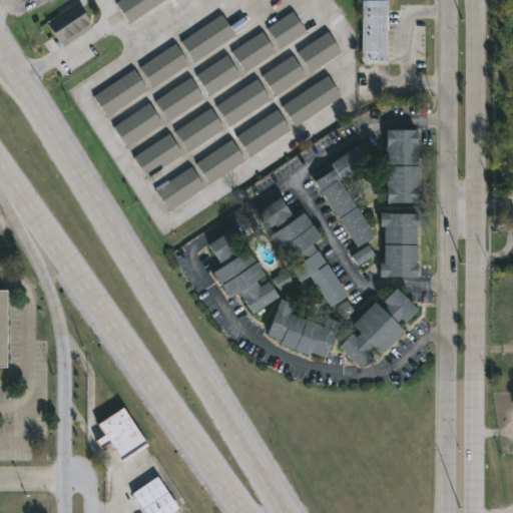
[(162,0),(129,23),(116,2),(119,0),(162,0)]
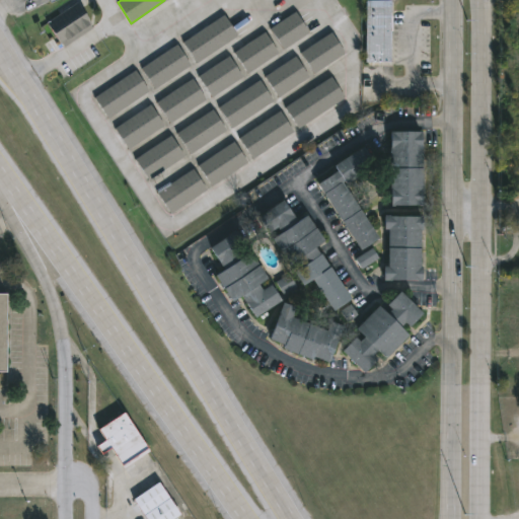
[(367,61),(367,0),(391,0),(391,61),(367,61)]
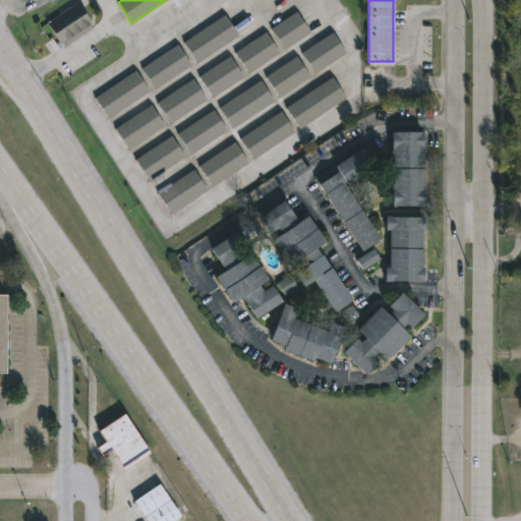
[(93,27),(63,47),(47,21),(77,1),(92,23),(91,24),(93,27)]
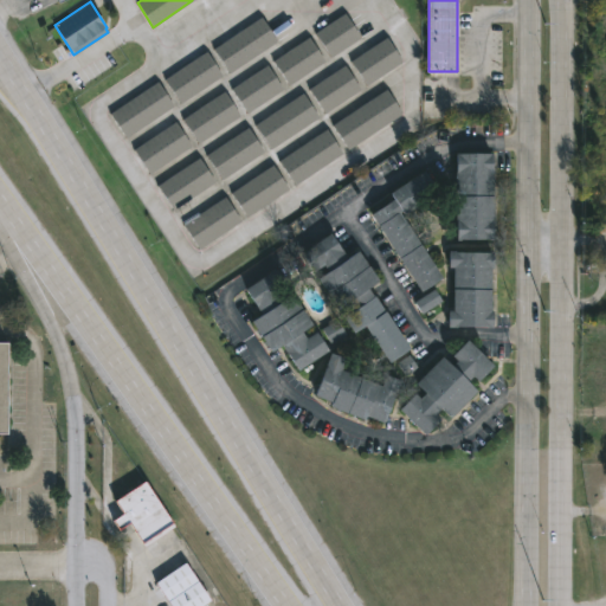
[(361,36),(331,56),(315,32),(346,12),(361,36)]
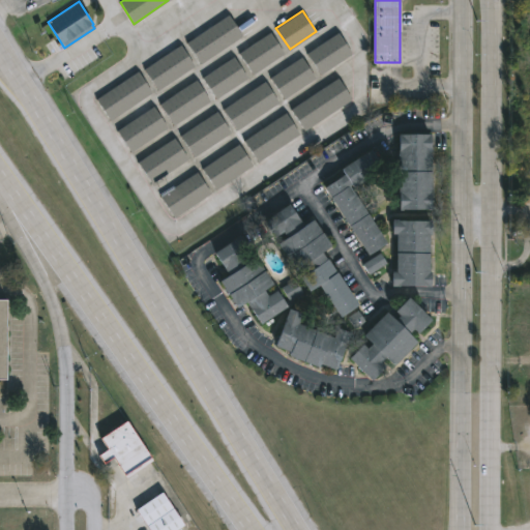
[(243,35),(201,63),(186,42),(229,13),(243,35)]
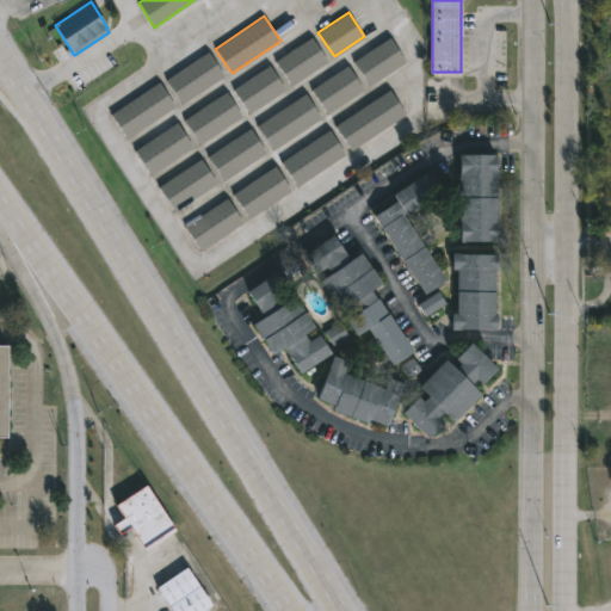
[(328,62),(291,86),(276,61),(312,37),(328,62)]
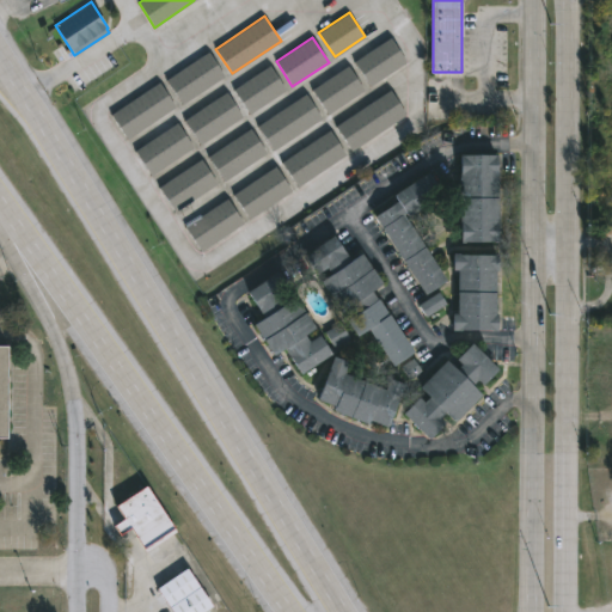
[(407,62),(371,86),(354,61),(390,37),(407,62)]
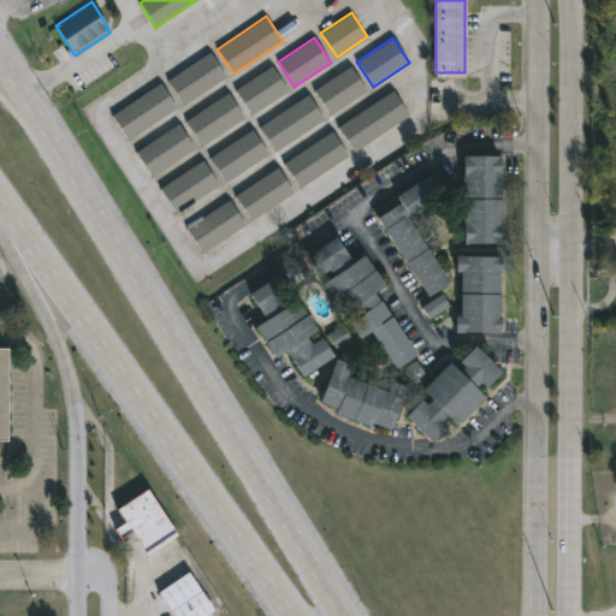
[(226,76),(183,105),(167,80),(209,52),(226,76)]
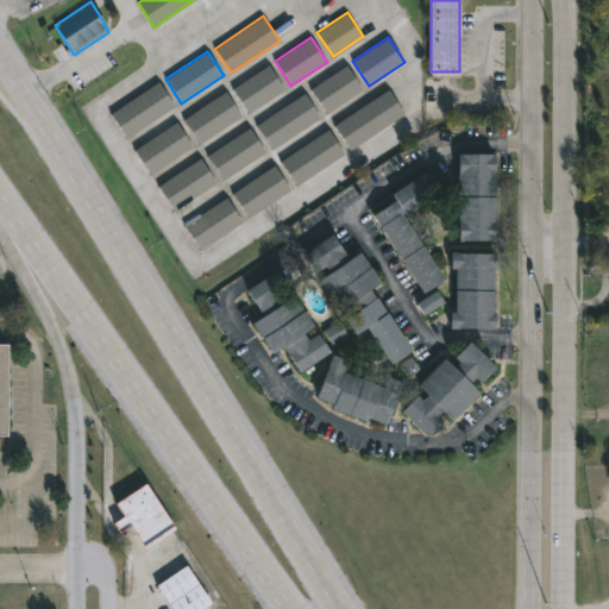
[(284,89),(249,113),(232,89),(268,64),(284,89)]
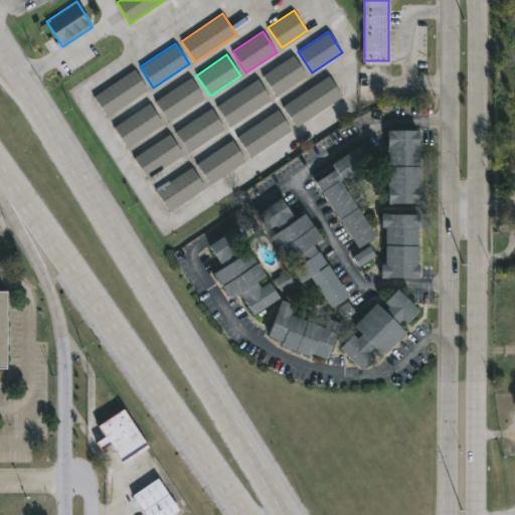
[(307,74),(276,96),(263,74),(294,54),(307,74)]
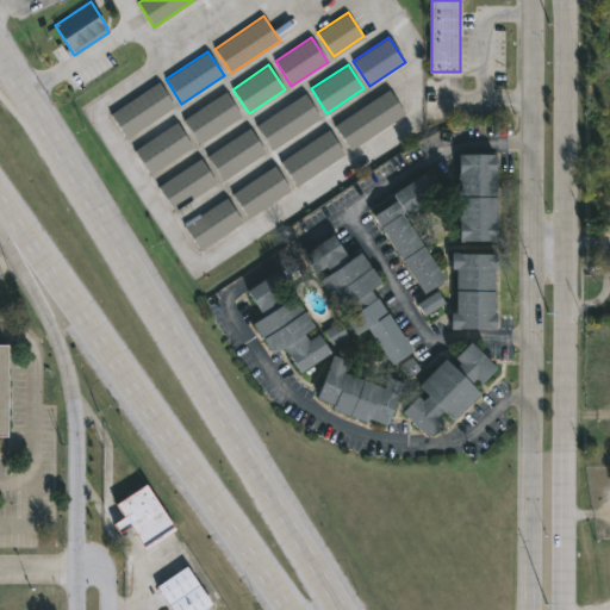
[(174,106),(126,138),(111,114),(157,82),(174,106)]
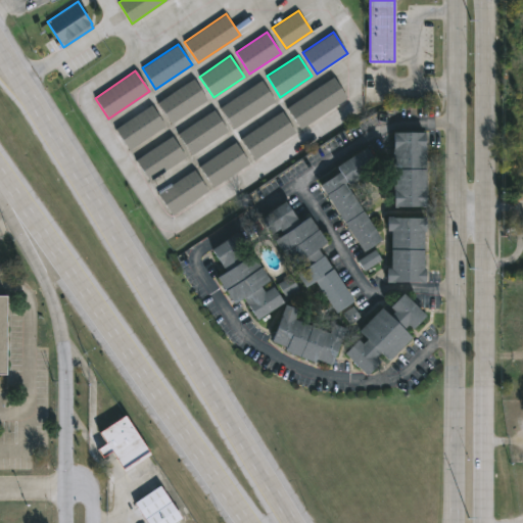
[(348,97),(301,129),(287,107),(334,77),(348,97)]
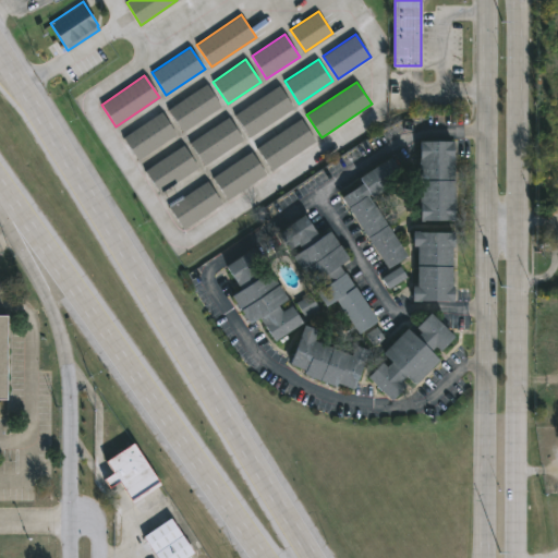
[(222,107),(183,132),(168,109),(207,84),(222,107)]
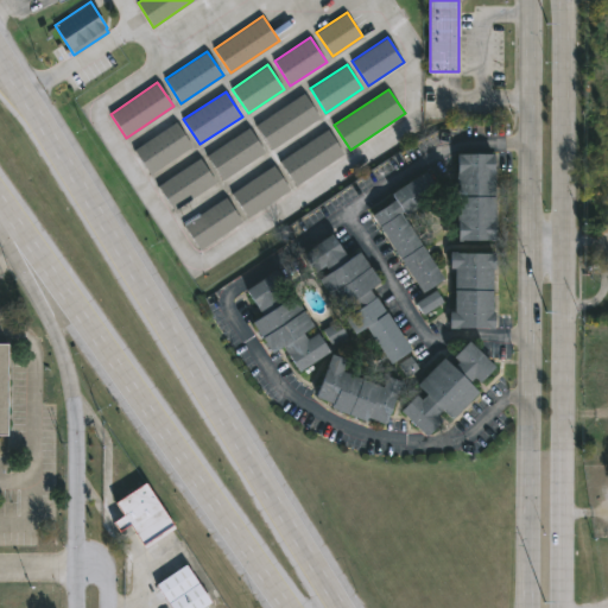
[(320,118),(272,150),(255,125),(304,93),(320,118)]
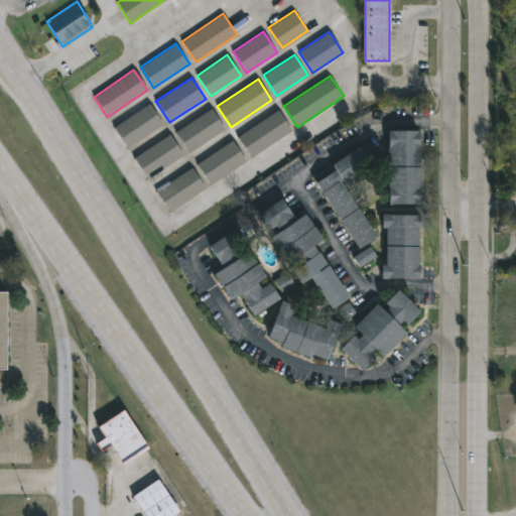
[(163,124),(128,147),(114,127),(149,103),(163,124)]
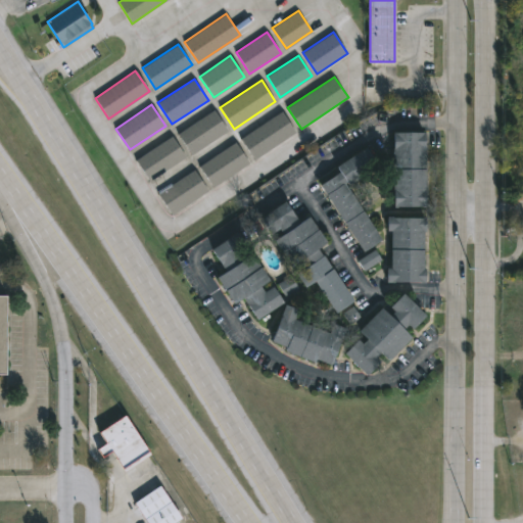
[(228,131),(192,154),(178,134),(214,109),(228,131)]
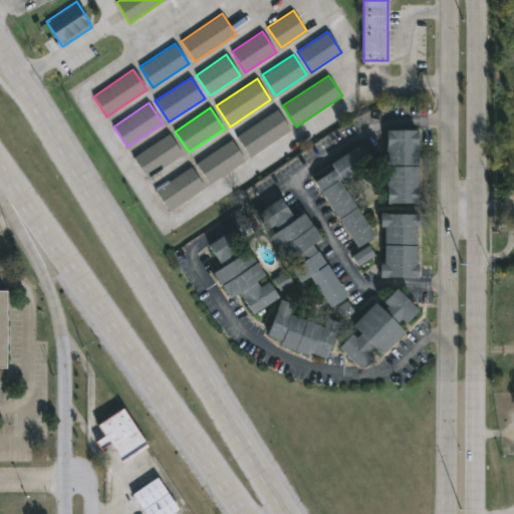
[(291,130),(250,156),(236,136),(277,108),(291,130)]
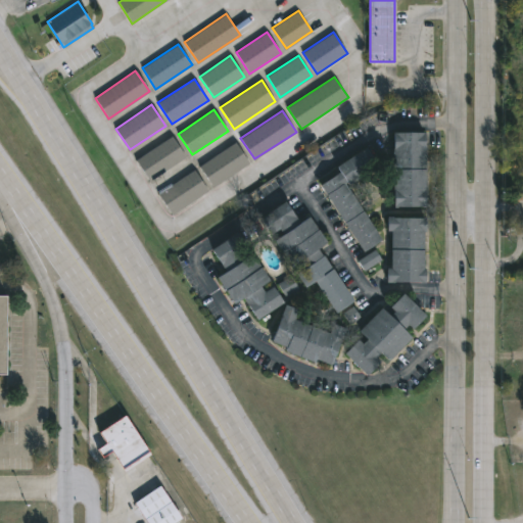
[(425,132),(425,148),(427,148),(426,207),(394,207),(394,189),(393,189),(394,132),(425,132)]
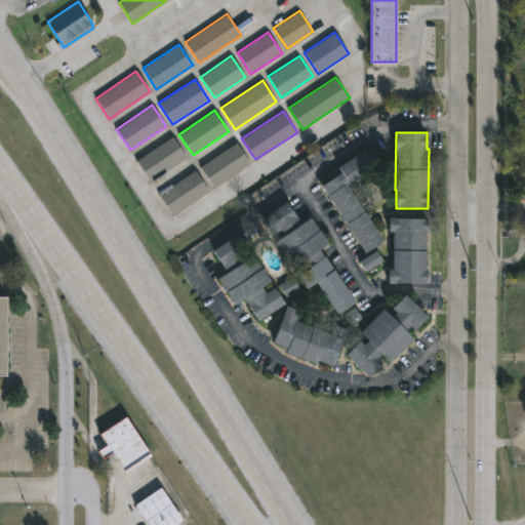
[(188,157),(151,182),(136,160),(173,135),(188,157)]
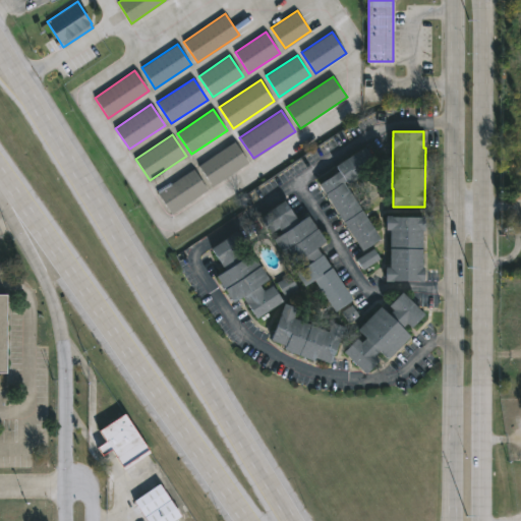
[(249,162),(213,186),(198,165),(235,140),(249,162)]
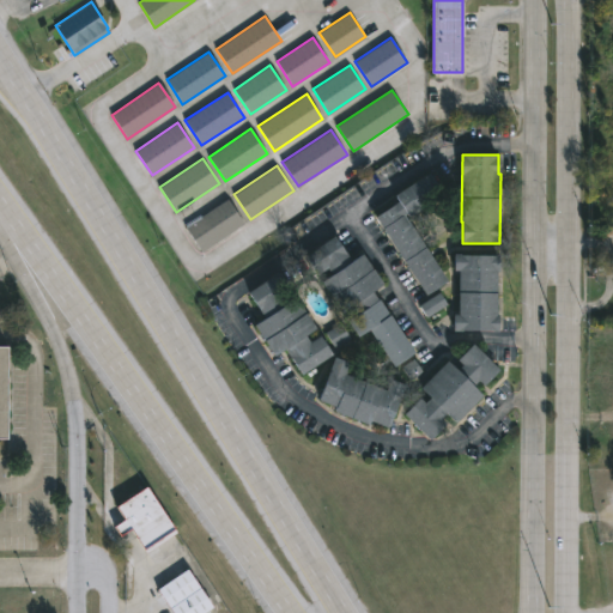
[(428,293),(426,293),(376,217),(399,201),(394,194),(430,171),(443,194),(407,217),(447,281),(428,293)]
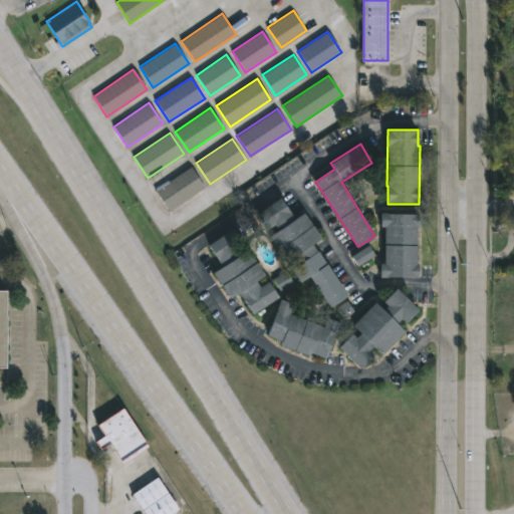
[(205,187),(169,211),(155,190),(191,167),(205,187)]
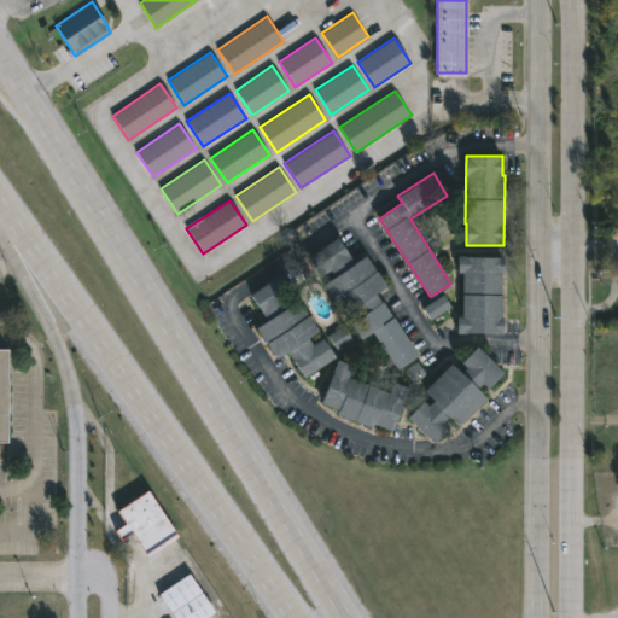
[(337,238),(355,263),(366,256),(385,286),(375,293),(382,302),(383,302),(420,359),(418,360),(427,375),(414,384),(403,367),(397,369),(371,331),(360,338),(350,324),(355,321),(350,313),(344,316),(307,260),(337,238)]
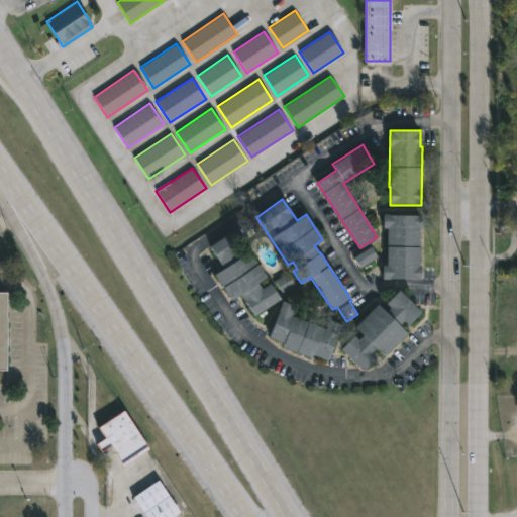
[(421,215),(421,230),(418,230),(418,266),(420,266),(421,280),(383,280),(382,266),(387,266),(387,228),(383,228),(383,215),(421,215)]
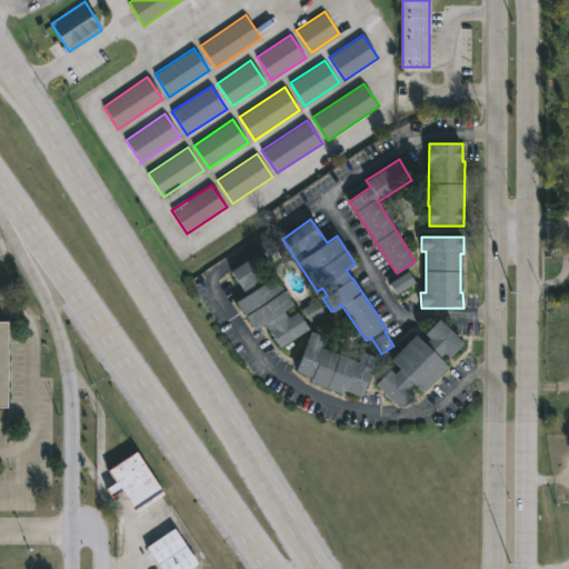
[(275,277),(277,277),(293,305),(285,310),(288,317),(298,311),(310,329),(281,349),(266,325),(255,331),(236,301),(246,295),(230,270),(259,252),(275,277)]
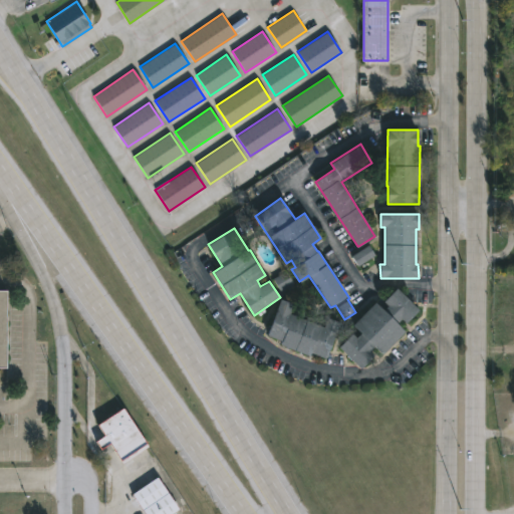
[(374,256),(367,245),(351,256),(357,266),(374,256)]
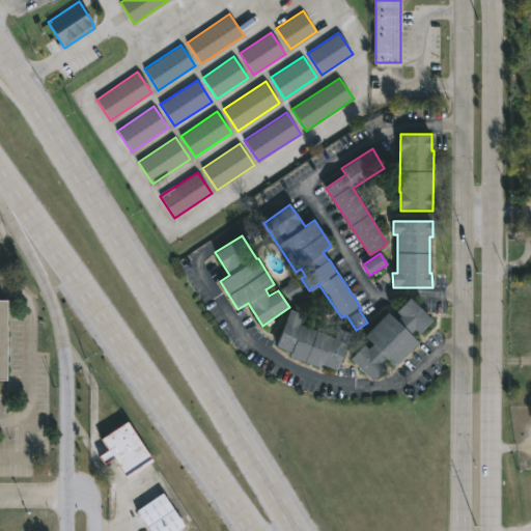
[(283,286),(288,302),(303,297),(298,282),(283,286)]
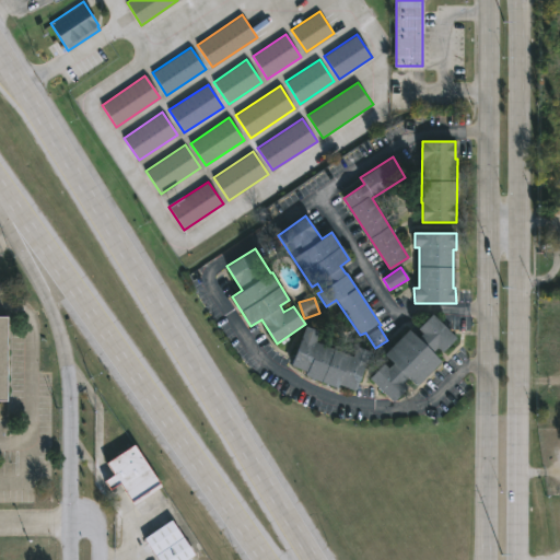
[(457,337),(443,352),(438,347),(432,352),(441,361),(417,386),(407,377),(401,383),(407,388),(394,401),(370,378),(384,364),(388,369),(394,363),(384,354),(409,329),(418,338),(423,334),(418,329),(432,314),(457,337)]
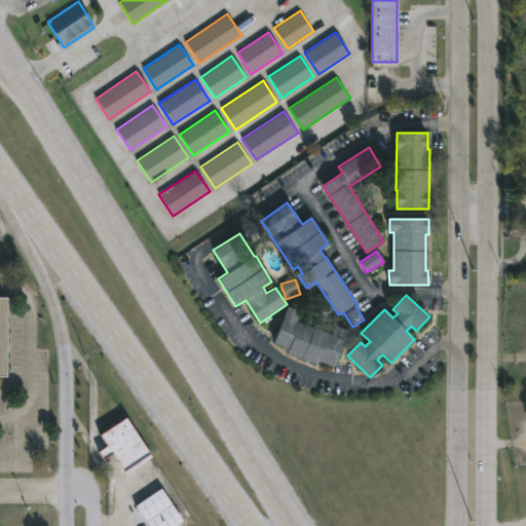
[(300,323),(331,335),(334,326),(348,331),(334,367),(317,362),(316,365),(287,353),(288,349),(273,343),(287,306),(300,311),(296,321),(300,323)]
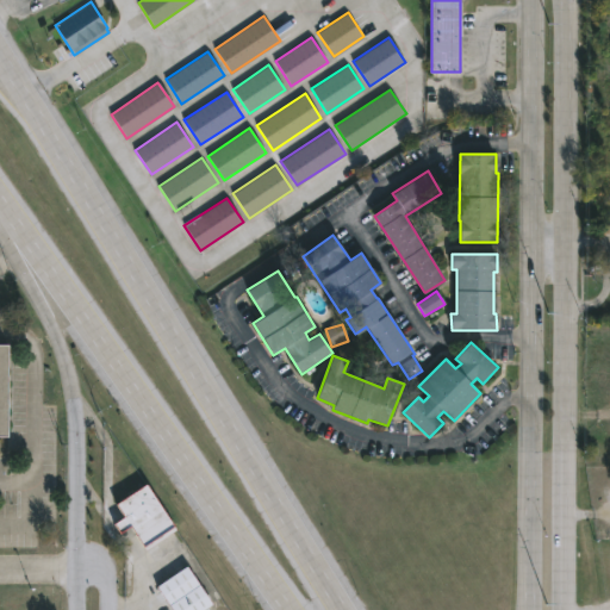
[(166,515),(135,536),(129,527),(119,534),(113,524),(123,517),(116,505),(147,484),(166,515)]
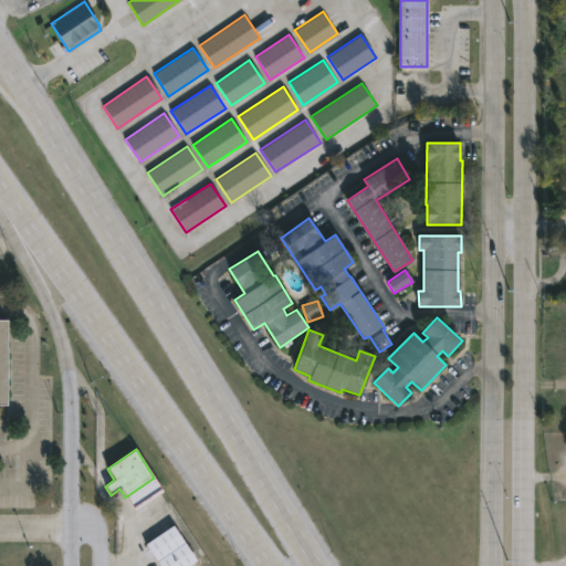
[(145,544),(159,565),(190,565),(197,562),(174,526),(145,544)]
